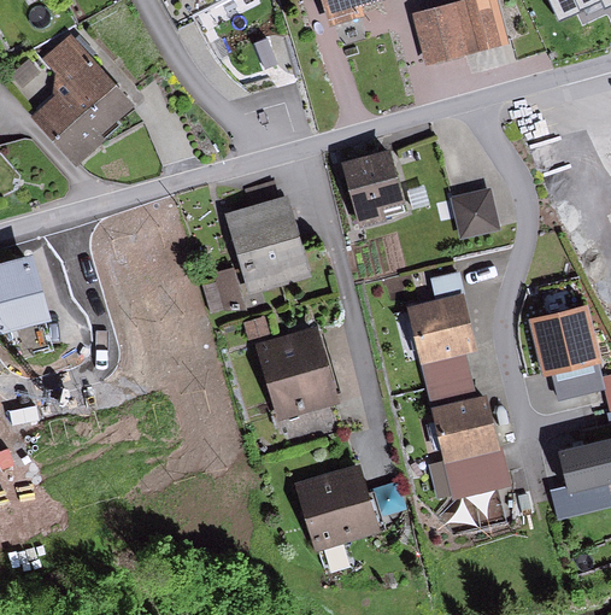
[(170,0),(181,27),(242,0),(170,0)]
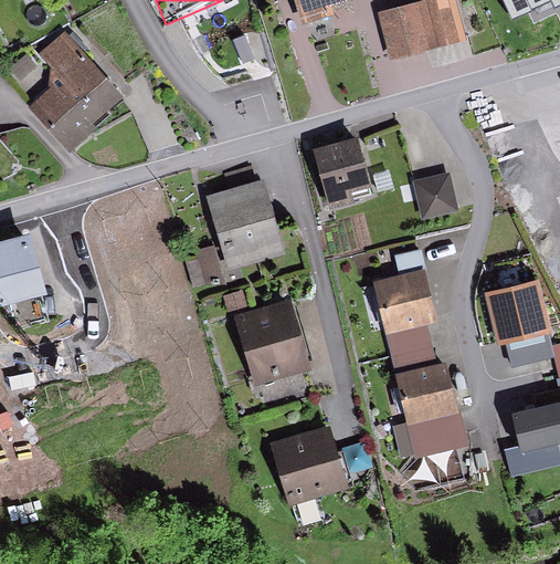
[(294,0),(300,23),(328,17),(326,8),(352,1),(352,0),(294,0)]
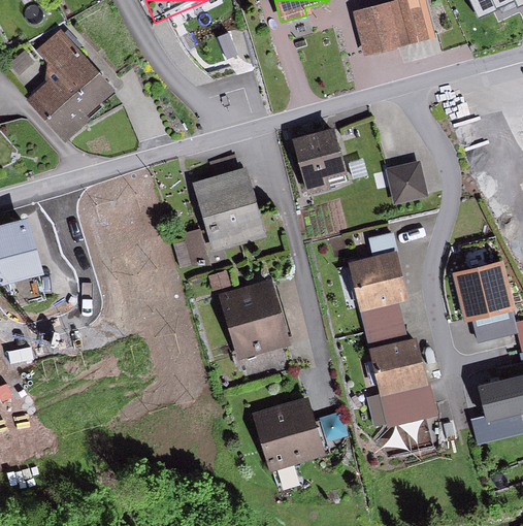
[(391,0),(351,10),(362,56),(432,37),(422,0),(391,0)]
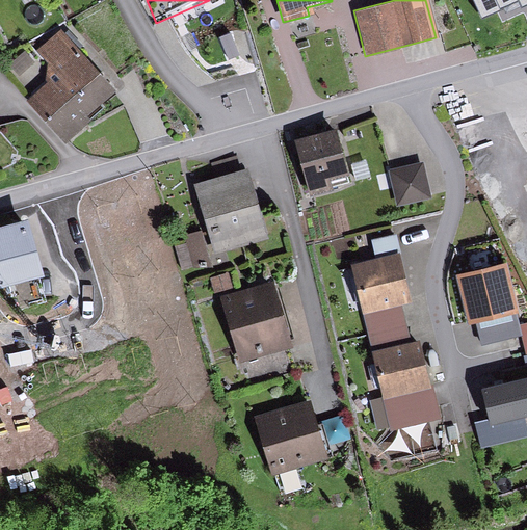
[(222,28),(226,52),(249,49),(245,25),(222,28)]
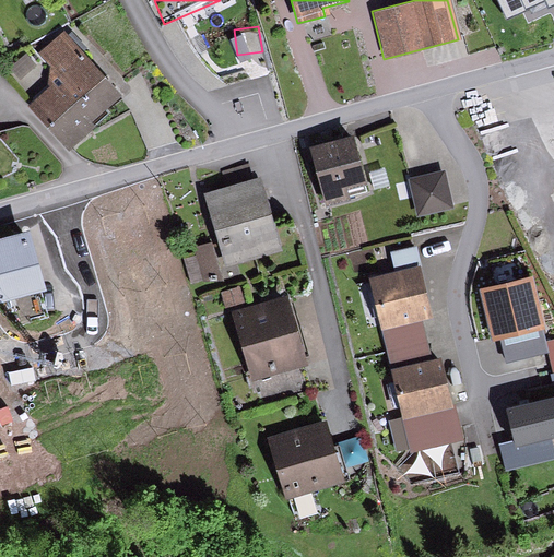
[(120,90),(57,30),(32,56),(54,76),(28,103),(70,142),(120,90)]
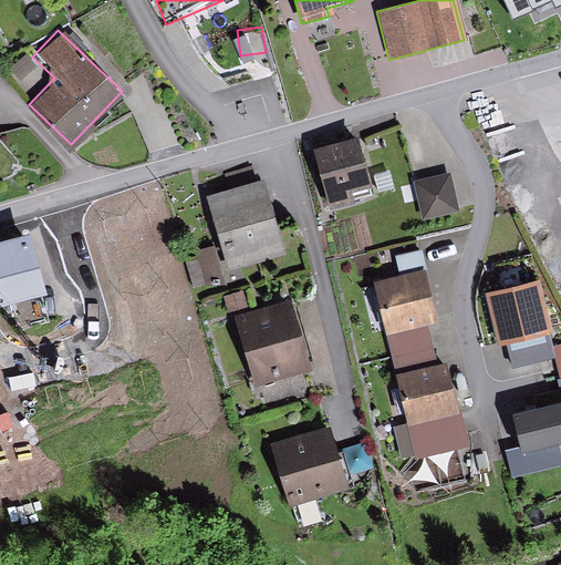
[(357,141),(313,154),(330,212),(352,205),(346,188),(370,182),(357,141)]
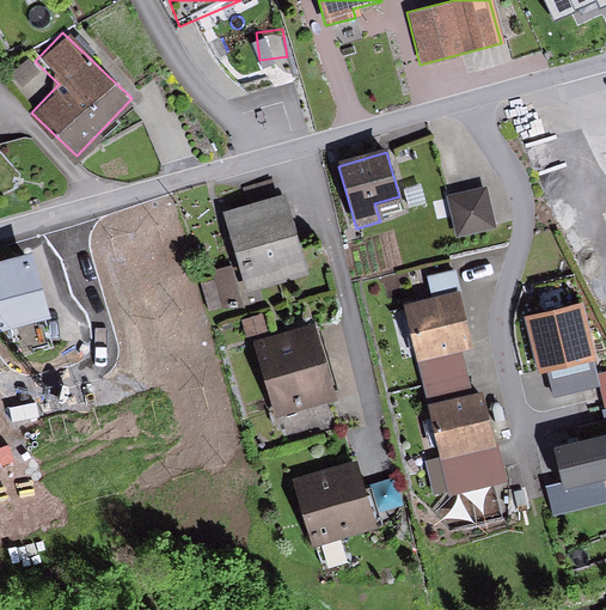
[(482,189),(447,195),(454,237),(490,231),(482,189)]
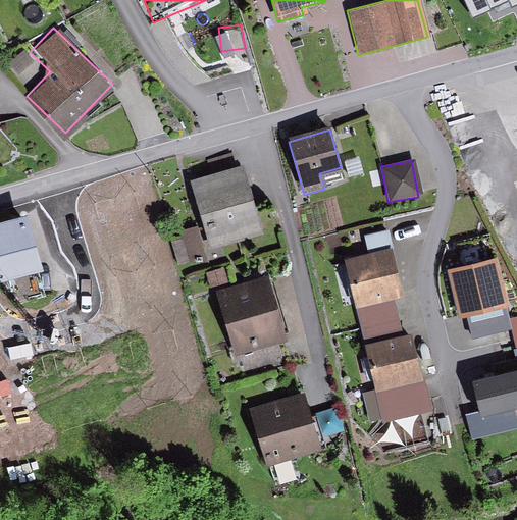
[(242,168),(190,182),(209,251),(261,237),(242,168)]
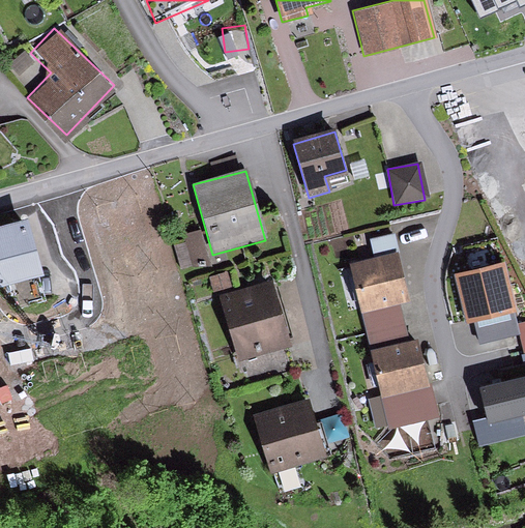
[(0,284),(42,273),(30,222),(0,229),(0,284)]
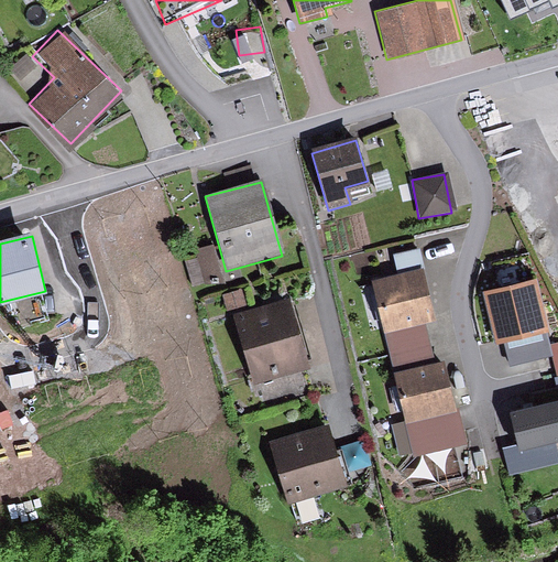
[(184,249),(193,278),(223,268),(214,239),(184,249)]
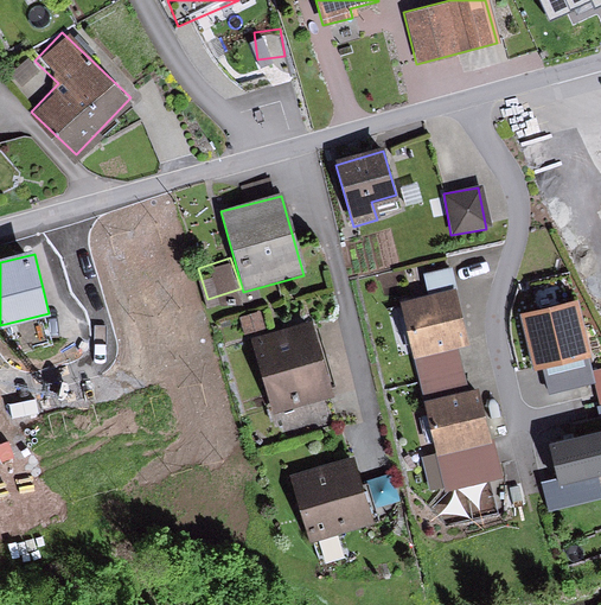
[(424,267),(428,285),(456,280),(454,262),(424,267)]
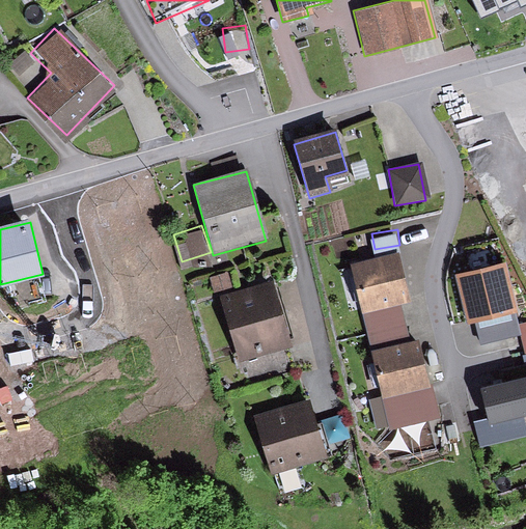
[(397,251),(350,261),(368,344),(403,337),(396,307),(409,304),(397,251)]
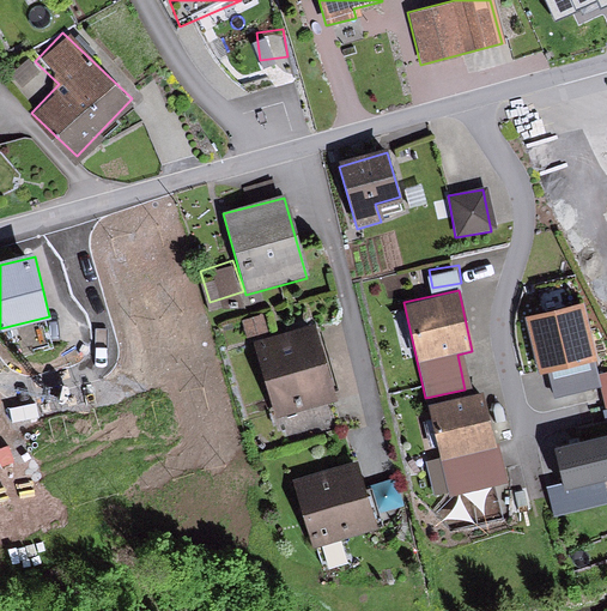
[(581,296),(524,307),(536,368),(593,357),(581,296)]
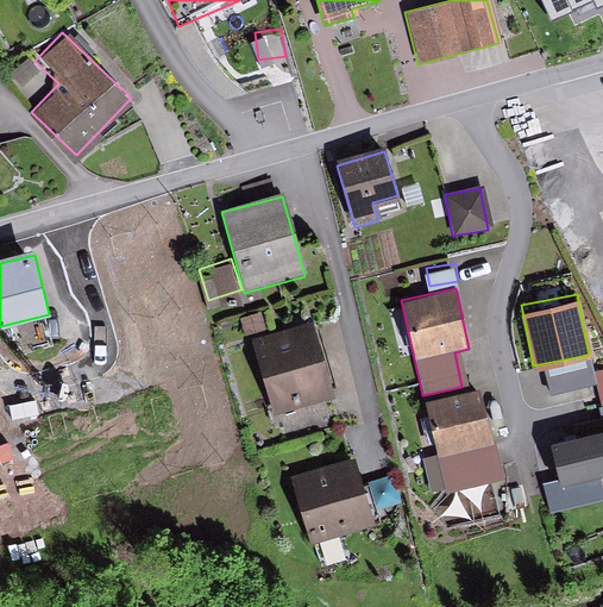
[(315,319),(255,335),(271,407),(333,393),(315,319)]
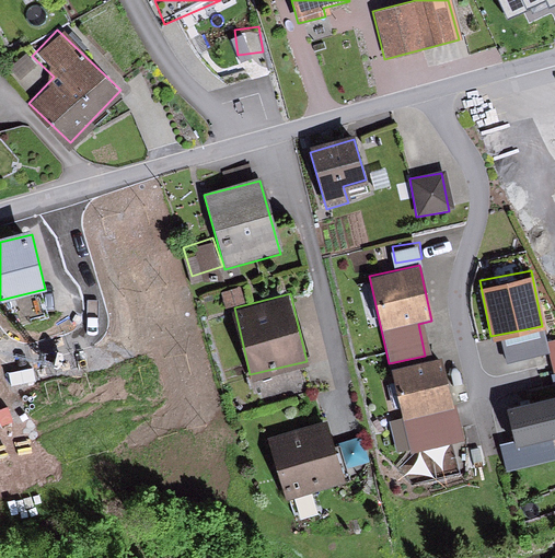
[(441,359),(390,370),(407,452),(459,441),(441,359)]
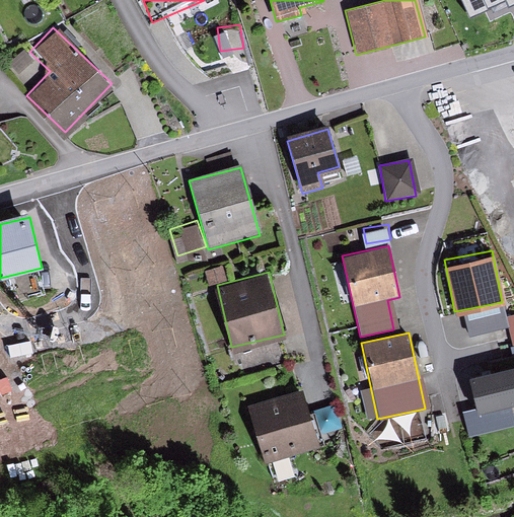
[(513,359),(465,373),(476,410),(513,397),(513,359)]
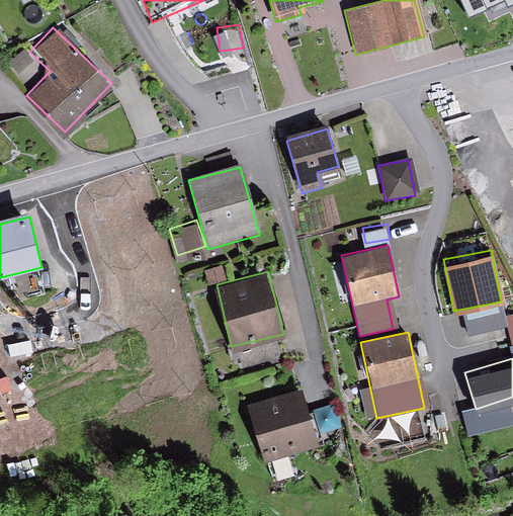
[(300,391),(249,403),(261,455),(313,444),(300,391)]
